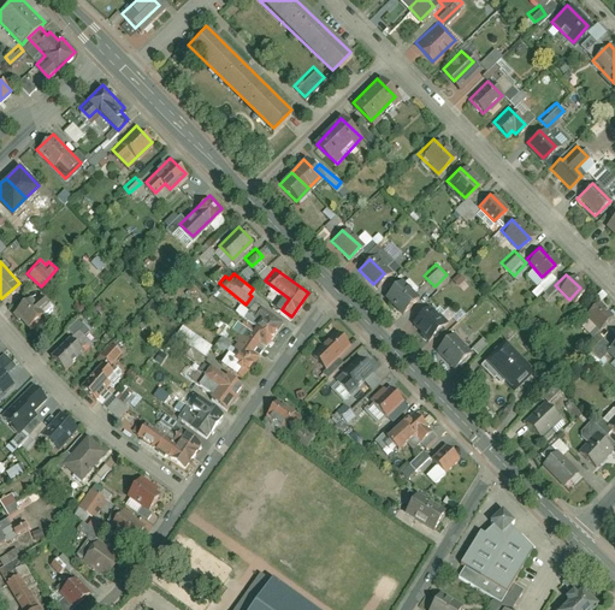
[(396,282),(384,295),(401,311),(413,298),(396,282)]
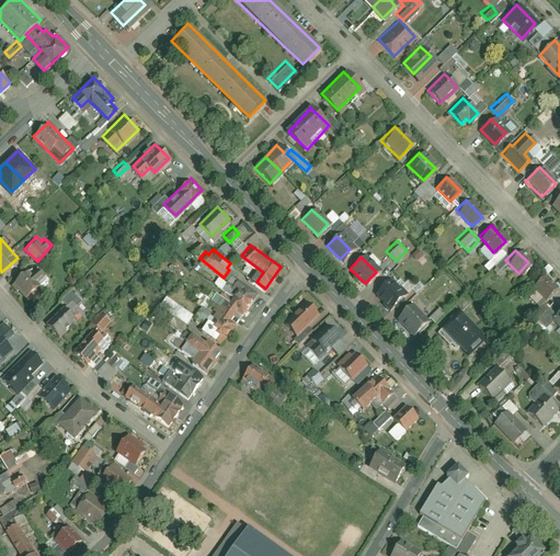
[(27,270),(12,282),(24,297),(48,278),(40,267),(31,273),(27,270)]
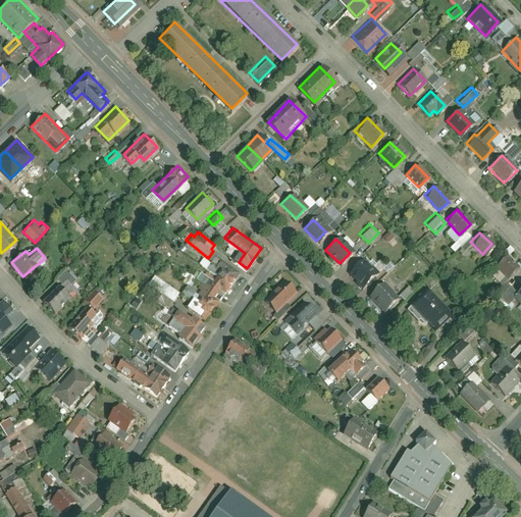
[(495,265),(507,277),(516,268),(504,256),(495,265)]
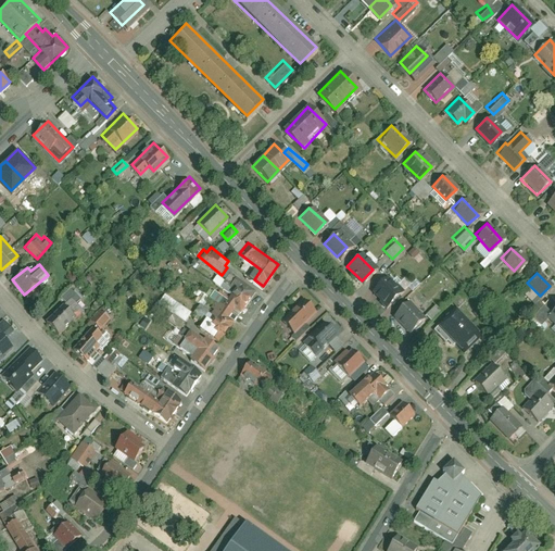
[(241,308),(254,287),(236,275),(232,280),(237,284),(211,321),(226,332),(235,318),(228,314),(235,303),(241,308)]
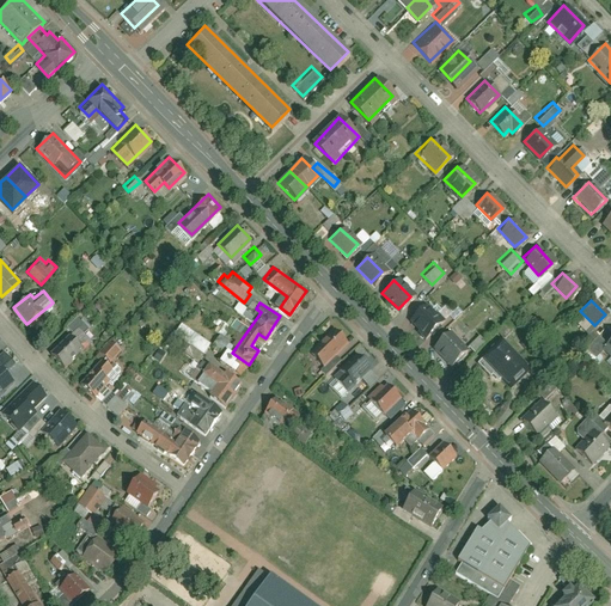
[(421,305),(409,318),(425,334),(438,320),(421,305)]
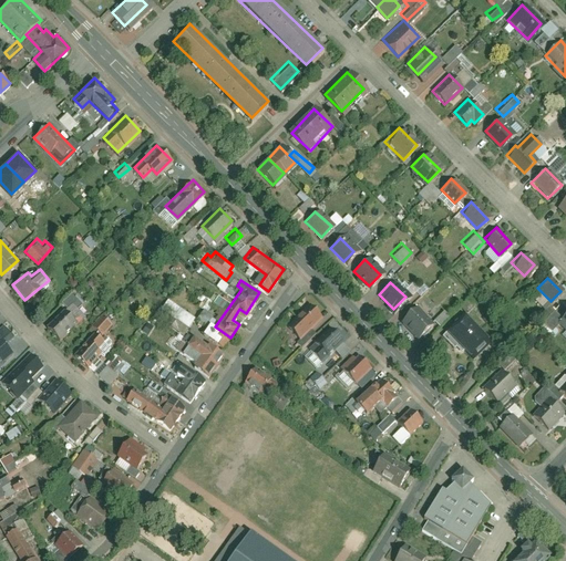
[(158,307),(186,324),(193,314),(165,295),(158,307)]
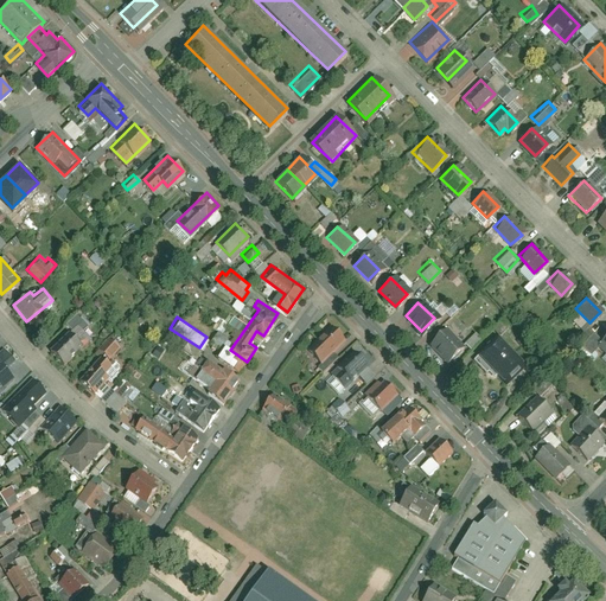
[(495,318),(489,327),(498,332),(502,325),(498,323),(499,320),(495,318)]
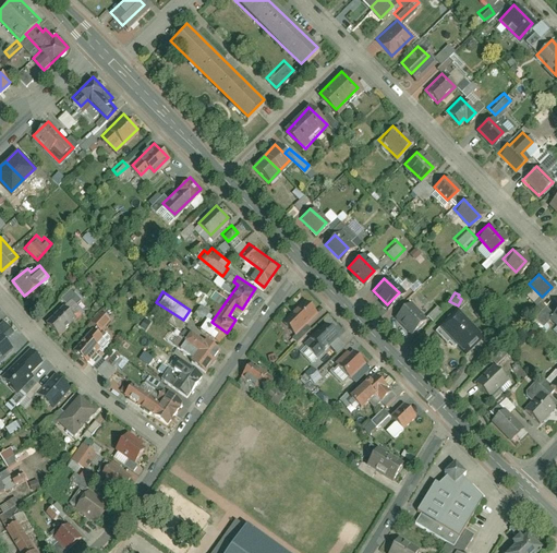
[(316,310),(303,298),(282,320),(295,332),(316,310)]
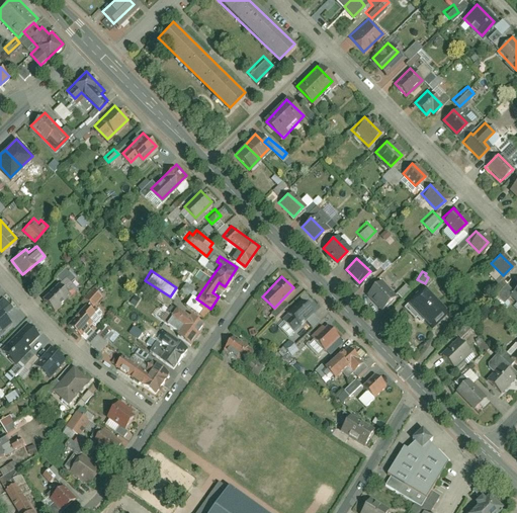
[(59,280),(44,295),(55,308),(70,292),(59,280)]
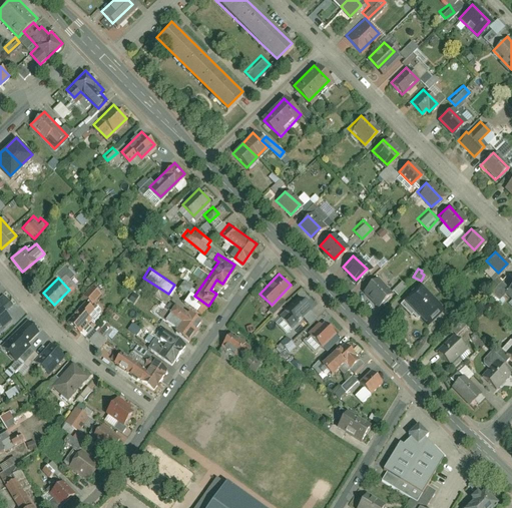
[(396,293),(405,283),(399,278),(390,288),(396,293)]
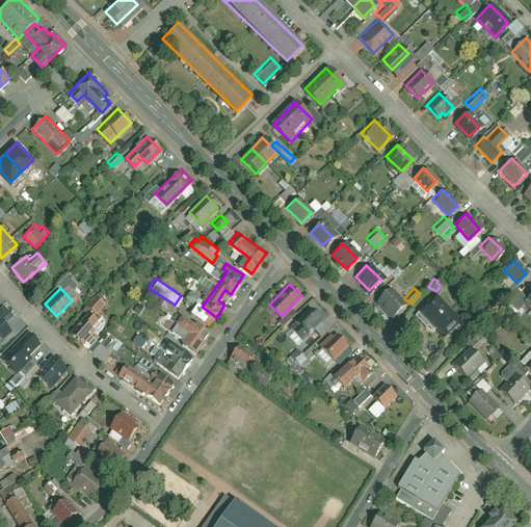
[(388,289),(376,299),(392,316),(403,306),(388,289)]
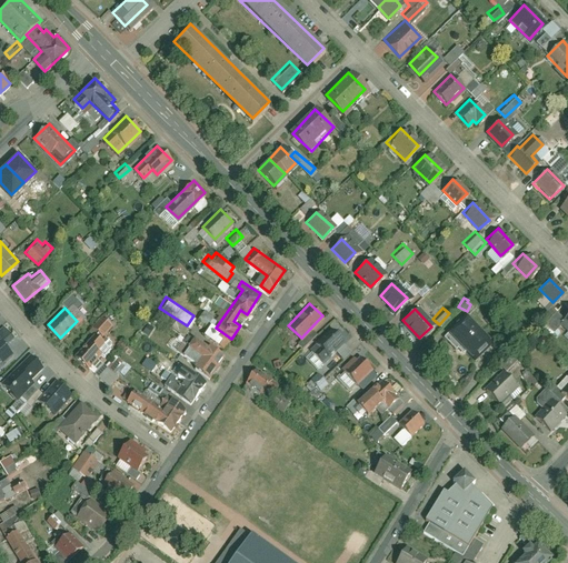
[(456,322),(442,335),(455,348),(457,344),(467,355),(480,341),(469,330),(466,332),(456,322)]
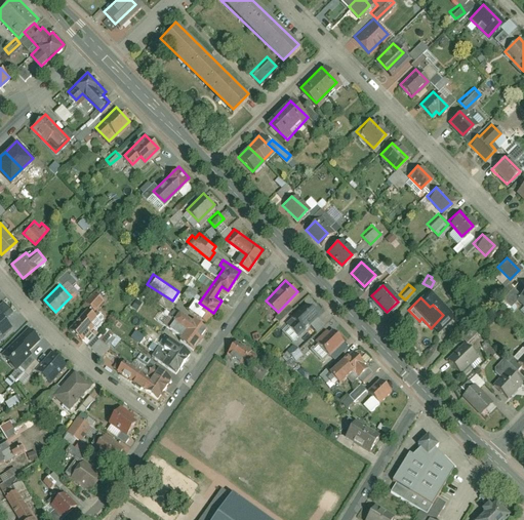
[(0,336),(4,333),(3,332),(11,325),(4,317),(11,311),(1,300),(0,301),(0,336)]
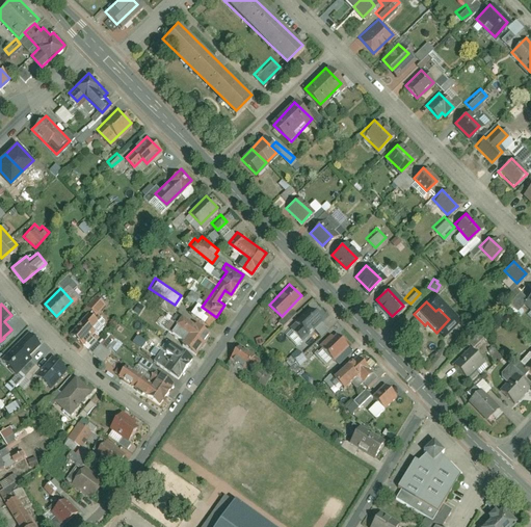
[(320,319),(308,307),(290,324),(302,337),(320,319)]
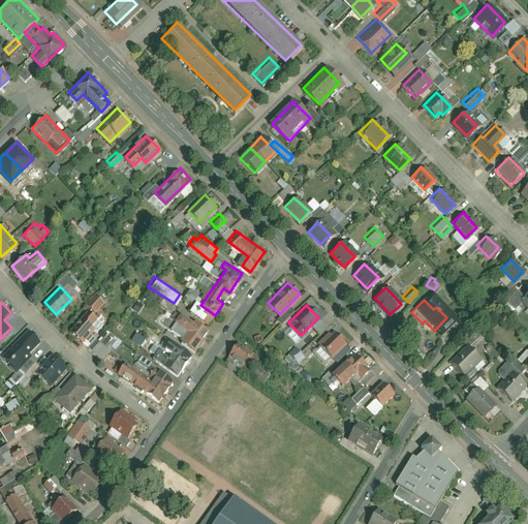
[(88,308),(69,329),(82,340),(93,327),(91,325),(98,317),(88,308)]
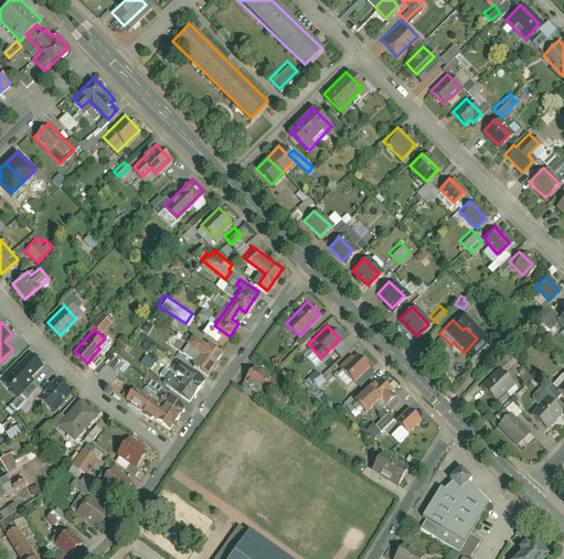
[(211,371),(225,351),(210,340),(208,343),(193,333),(182,351),(211,371)]
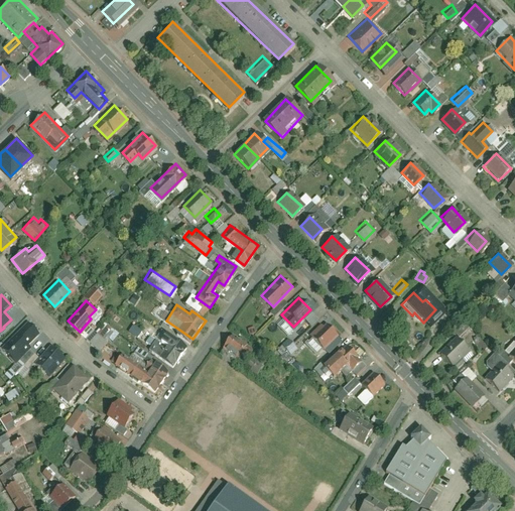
[(0,349),(2,348),(15,361),(31,345),(28,342),(39,332),(27,320),(4,342),(2,339),(0,340),(0,349)]
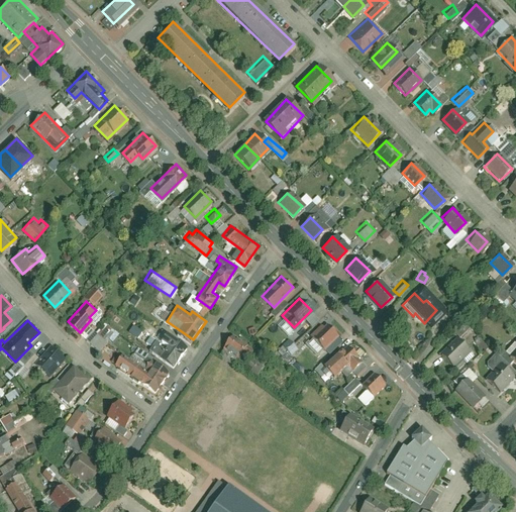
[(337,334),(326,322),(323,325),(320,322),(310,331),(323,346),(337,334)]
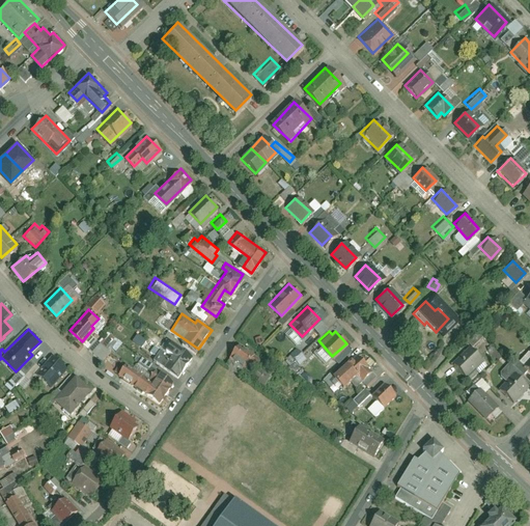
[(177,375),(191,354),(170,339),(165,348),(172,353),(164,365),(177,375)]
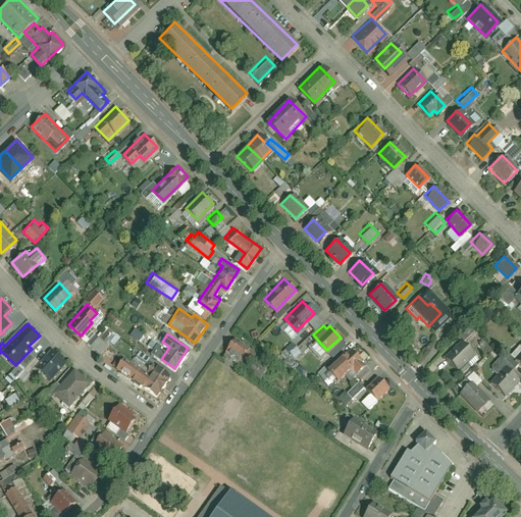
[(248,345),(233,335),(224,350),(239,359),(248,345)]
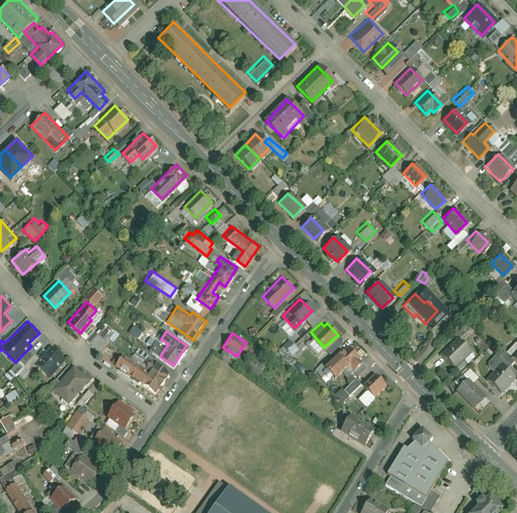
[(468,349),(457,337),(440,352),(451,364),(468,349)]
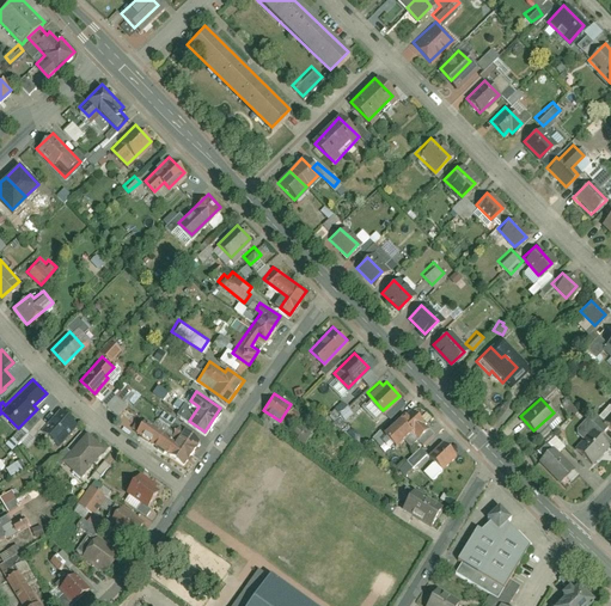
[(331,409),(343,416),(349,406),(336,399),(331,409)]
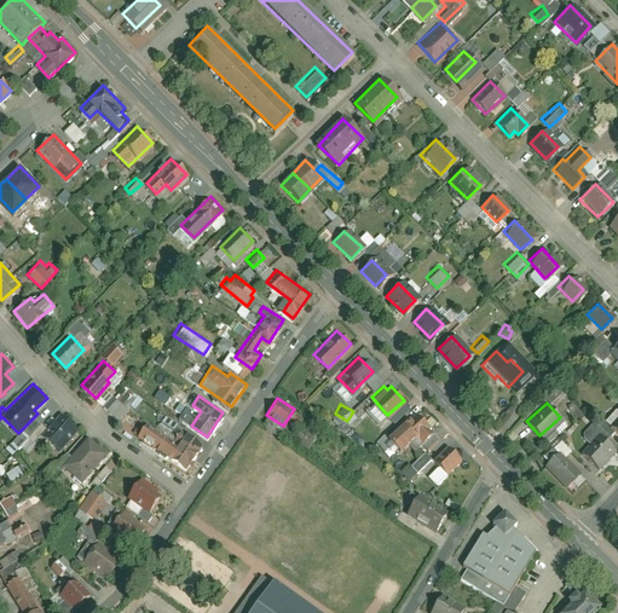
[(433,429),(415,410),(388,435),(400,449),(416,434),(422,440),(433,429)]
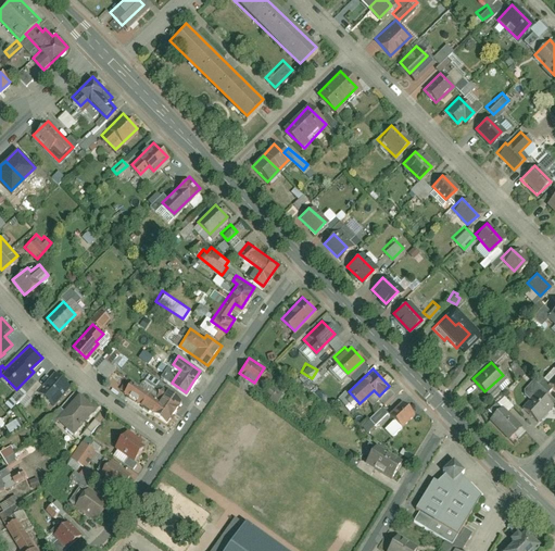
[(70,384),(52,370),(36,389),(52,403),(70,384)]
